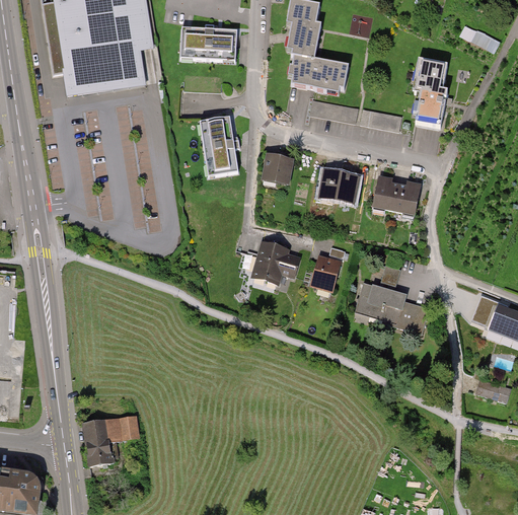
[(59,70),(63,95),(159,81),(147,0),(51,0),(62,69),(59,70)]
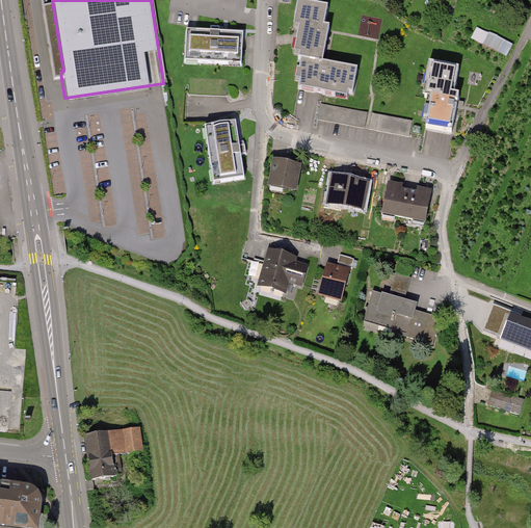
[(324,23),(327,5),(298,0),(293,0),(288,24),(295,26),(291,48),(298,49),(297,54),(307,56),(301,81),(353,91),(359,66),(323,59),(329,24),(324,23)]
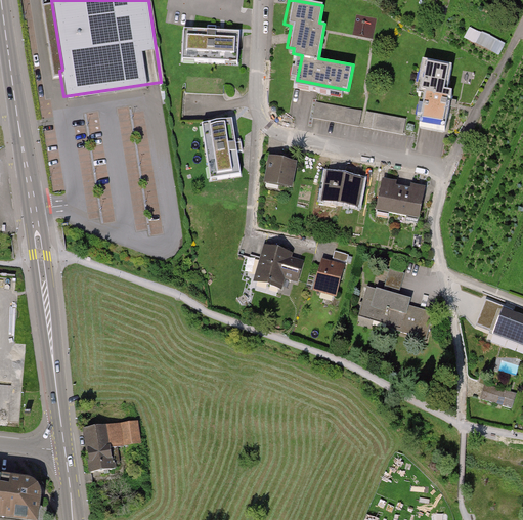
[(472,22),(468,33),(504,48),(508,38),(472,22)]
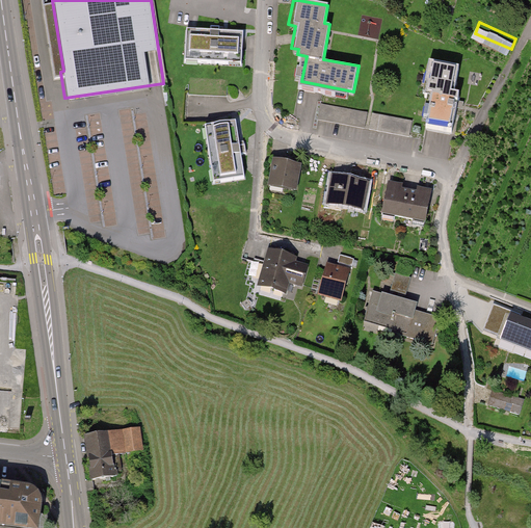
[(241,29),(188,26),(187,56),(240,58),(241,29)]
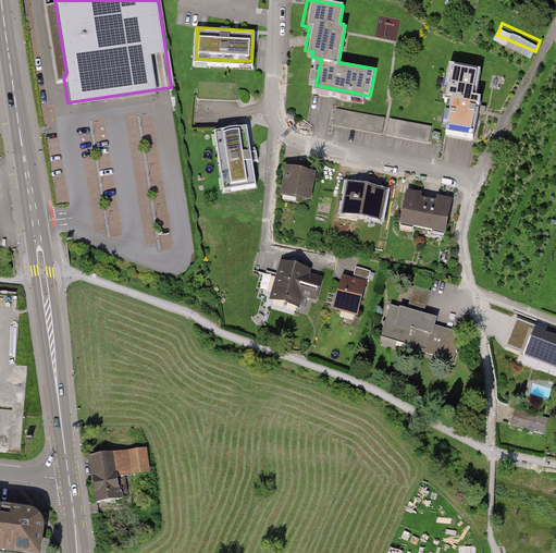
[(478,73),(446,68),(440,99),(446,100),(440,132),(471,137),(478,99),(473,98),(478,73)]
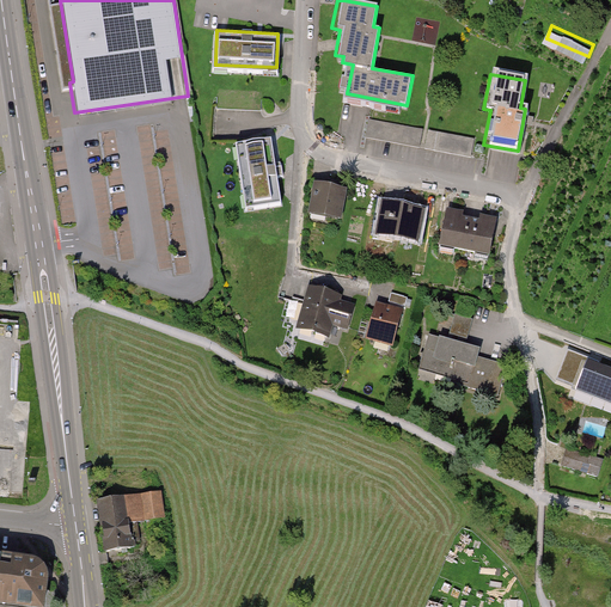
[(371,136),(419,138),(419,118),(372,117),(371,136)]
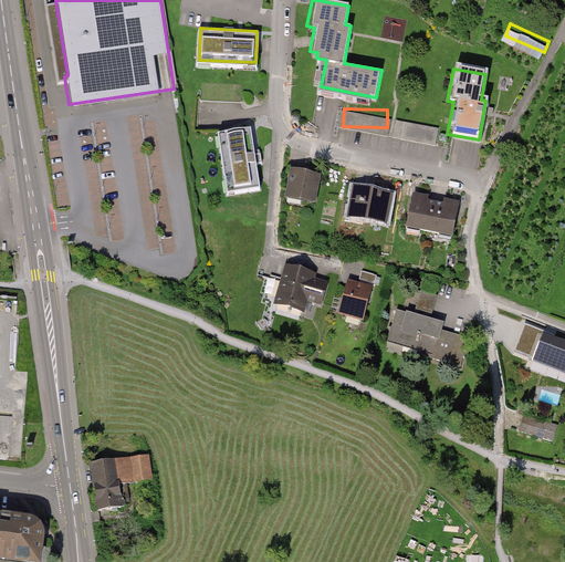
[(439,139),(442,123),(425,118),(422,127),(433,129),(431,138),(439,139)]
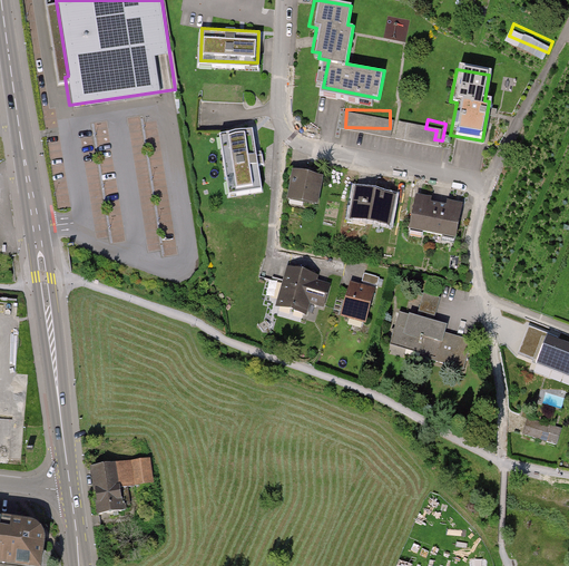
[(261,182),(252,126),(221,130),(229,187),(261,182)]
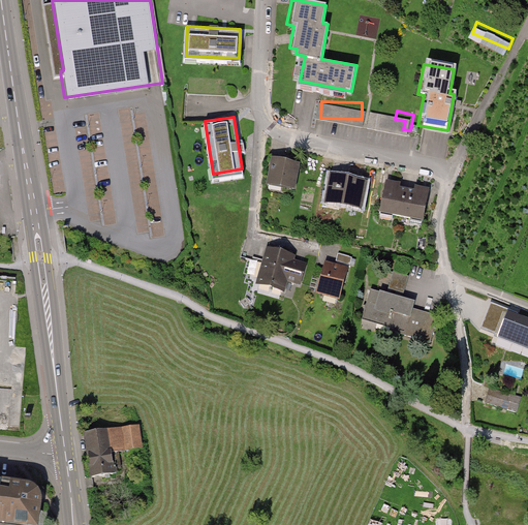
[(298,161),(268,155),(262,183),(292,188),(298,161)]
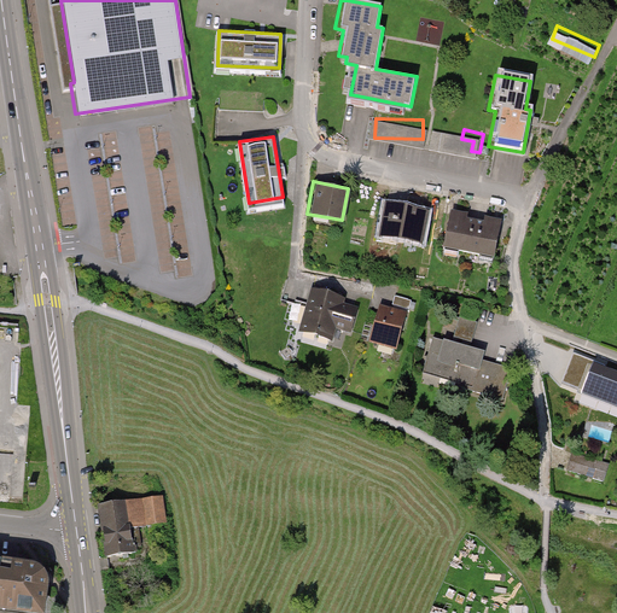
[(428,210),(382,200),(374,234),(420,244),(428,210)]
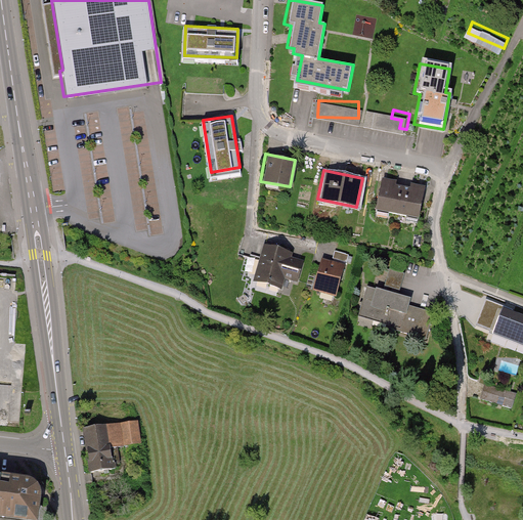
[(394,180),(380,176),(372,209),(417,221),(426,185),(409,180),(406,190),(392,186),(394,180)]
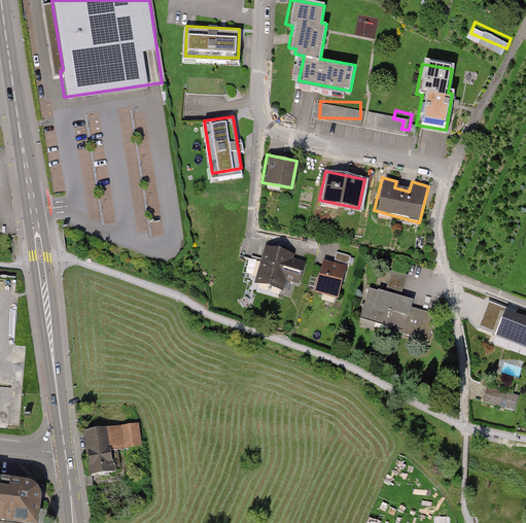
[(294,253),(266,244),(255,280),(283,288),(285,279),(299,283),(305,262),(293,258),(294,253)]
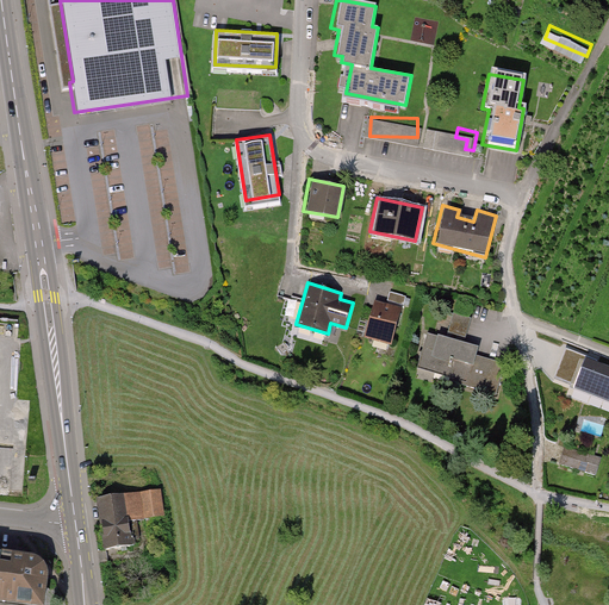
[(403,306),(372,298),(362,334),(392,342),(403,306)]
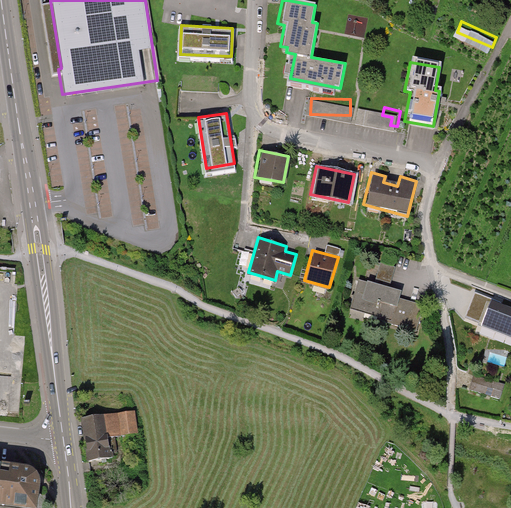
[(394,266),(380,262),(375,283),(360,278),(349,307),(417,327),(424,303),(398,296),(400,289),(388,286),(394,266)]
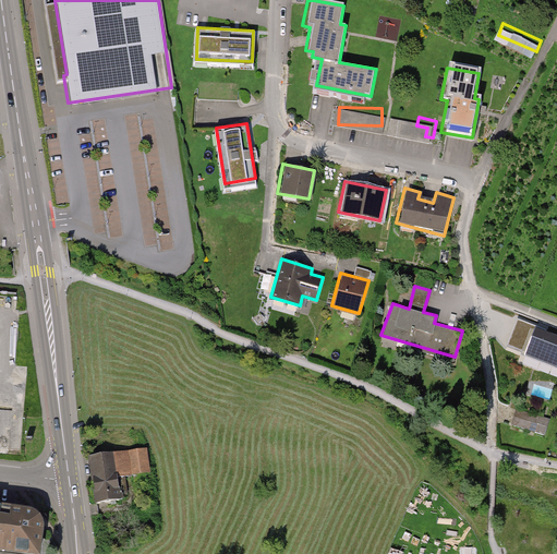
[(527,354),(556,363),(556,340),(547,337),(549,330),(534,326),(527,354)]
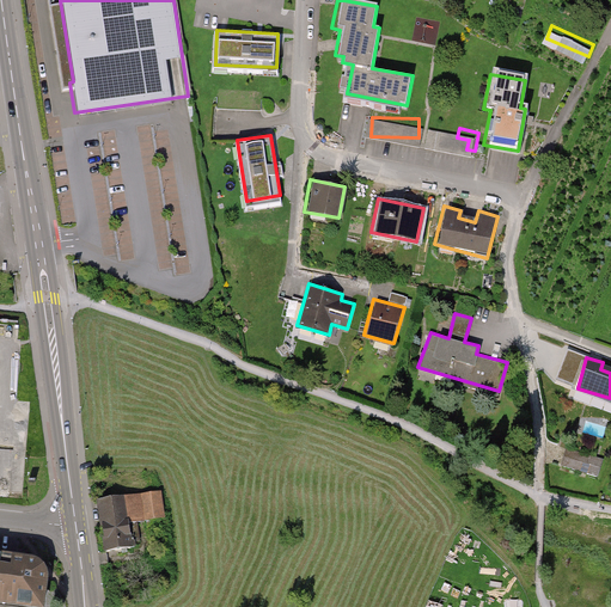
[(568,466),(598,476),(604,458),(573,448),(568,466)]
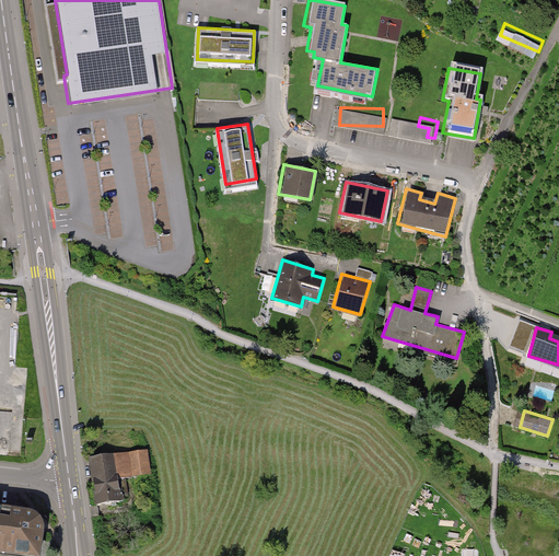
[(150,473),(147,448),(86,458),(94,504),(120,499),(117,478),(150,473)]
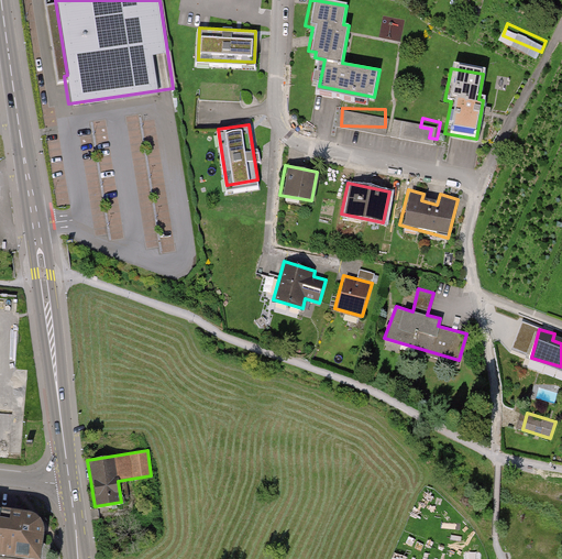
[(0,558),(37,558),(41,529),(35,518),(25,512),(8,505),(0,504),(0,558)]
